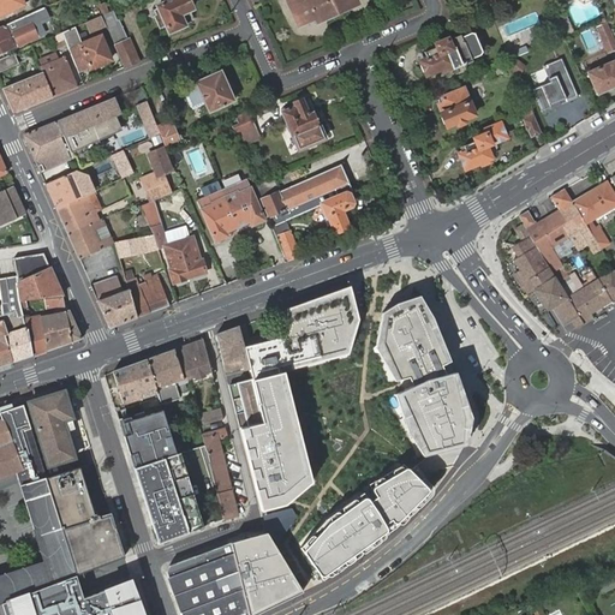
[(0,0),(0,13),(24,4),(22,0),(0,0)]
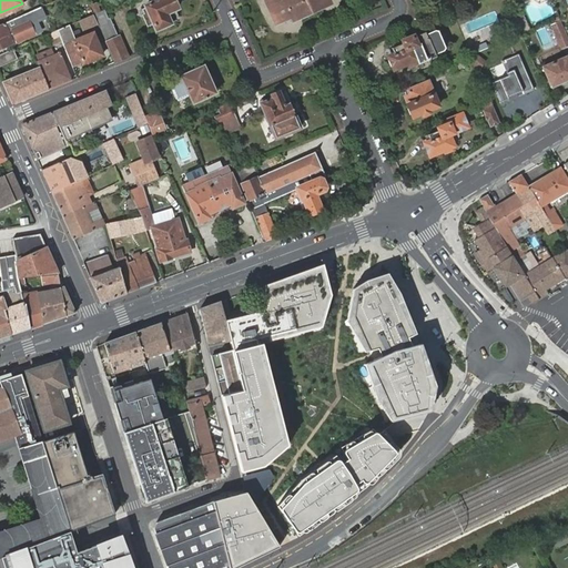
[(142,14),(149,28),(154,24),(156,30),(170,24),(170,23),(176,21),(178,17),(175,10),(178,9),(173,0),(155,0),(145,4),(146,7),(142,8),(144,13),(142,14)]
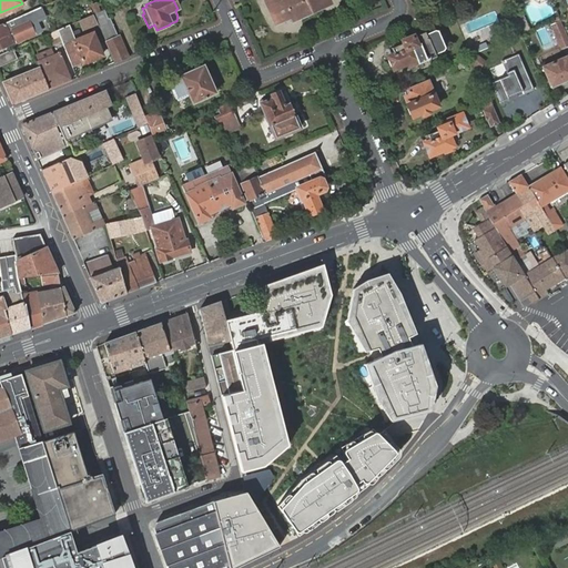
[(312,8),(313,10),(325,4),(323,0),(270,0),(269,1),(277,22),(292,16),(293,19),(307,12),(306,10),(312,8)]
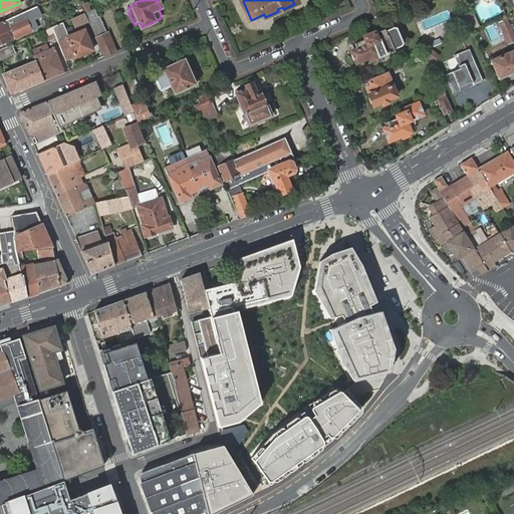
[(87,2),(81,5),(85,13),(89,12),(90,11),(87,2)]
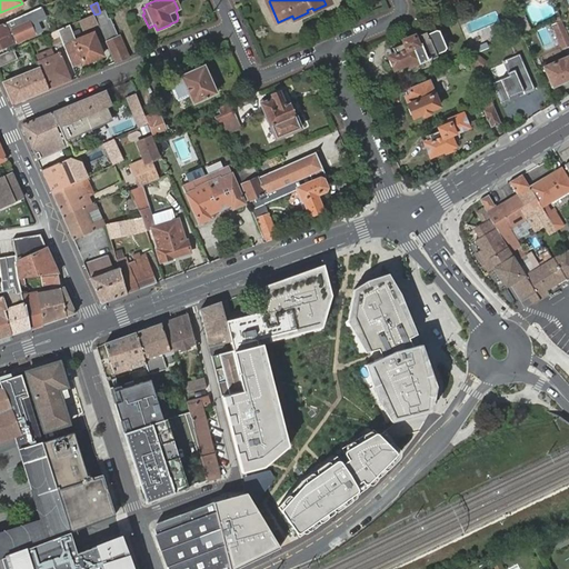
[(41,7),(0,23),(0,47),(40,31),(37,21),(46,18),(41,7)]
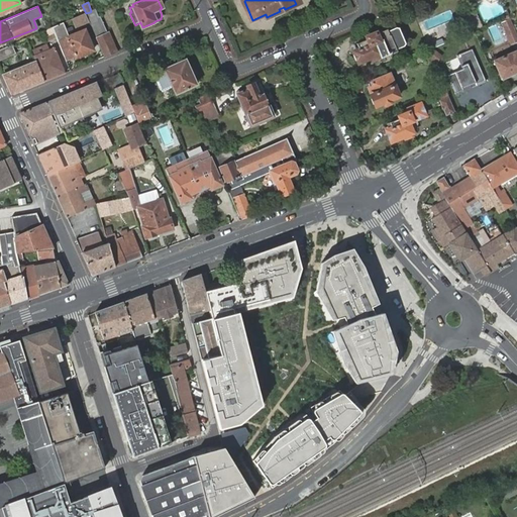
[(90,12),(86,13),(91,24),(94,22),(90,12)]
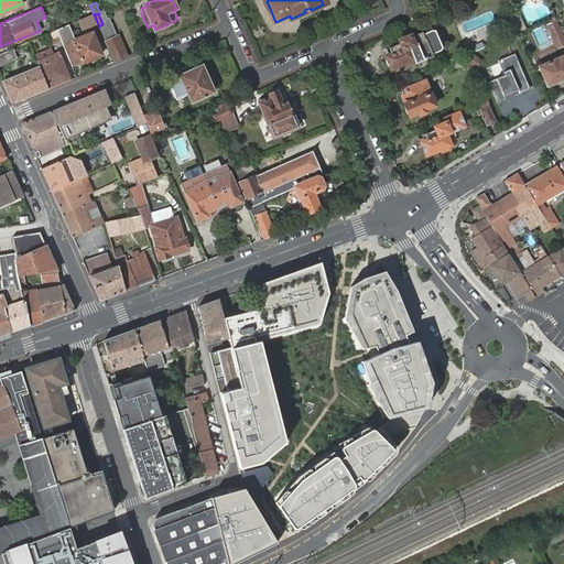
[(99,26),(94,14),(83,19),(79,20),(85,32),(99,26)]
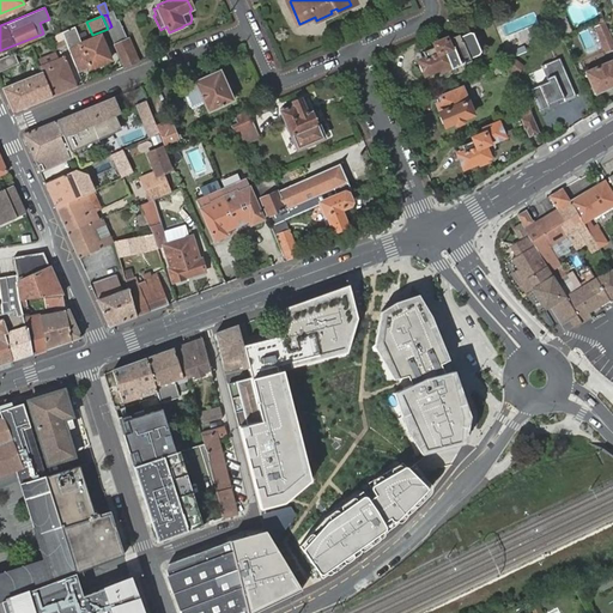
[(565,17),(556,22),(562,37),(571,32),(565,17)]
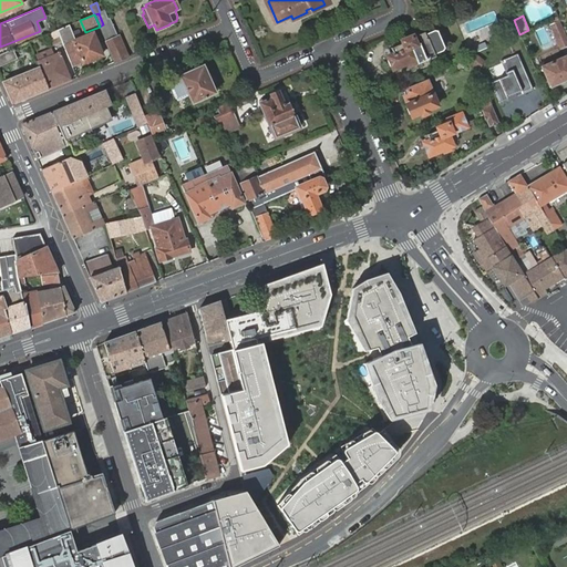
[(549,26),(559,50),(566,45),(566,43),(558,22),(549,26)]
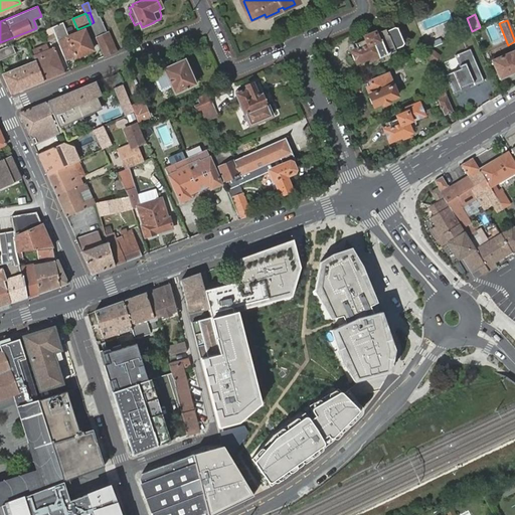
[(52,26),(56,36),(65,60),(74,56),(75,57),(86,54),(82,45),(90,42),(86,30),(69,36),(63,22),(52,26)]
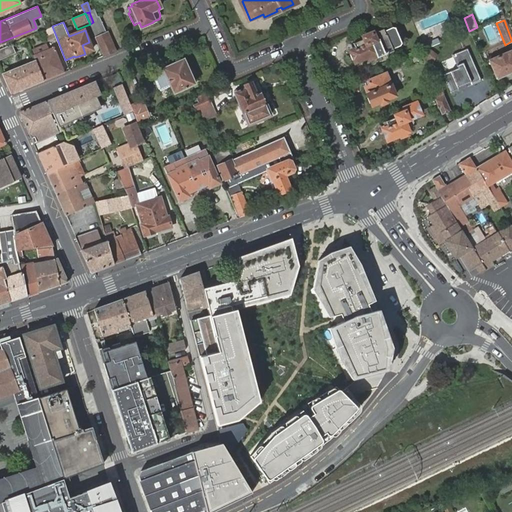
[(93,22),(90,24),(104,56),(116,51),(108,33),(100,36),(98,30),(100,29),(96,22),(93,22)]
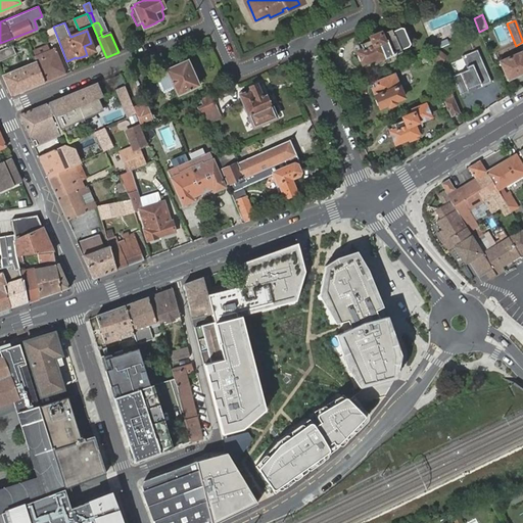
[(53,27),(39,33),(42,40),(49,37),(50,40),(57,37),(53,27)]
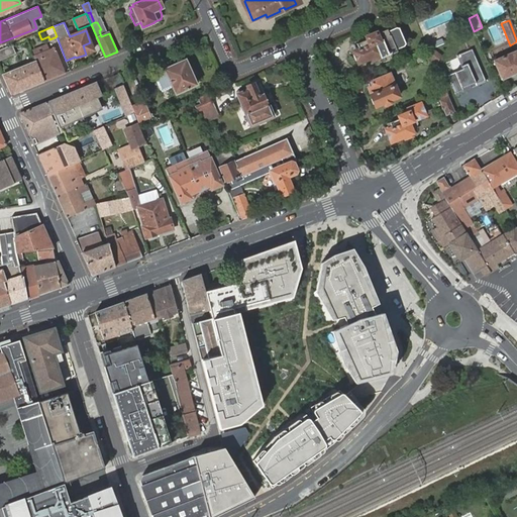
[(353,50),(359,65),(372,59),(373,62),(379,60),(378,57),(379,56),(381,59),(397,52),(396,49),(403,46),(404,43),(400,31),(396,30),(388,33),(387,31),(377,36),(376,35),(367,39),(368,41),(354,46),(353,50)]
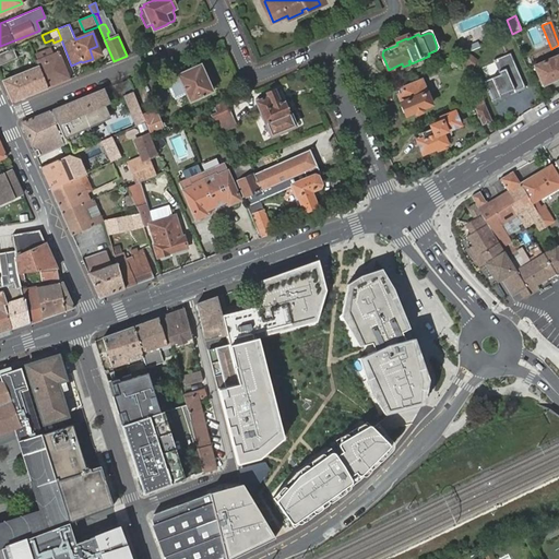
[(478,45),(464,51),(465,55),(480,48),(478,45)]
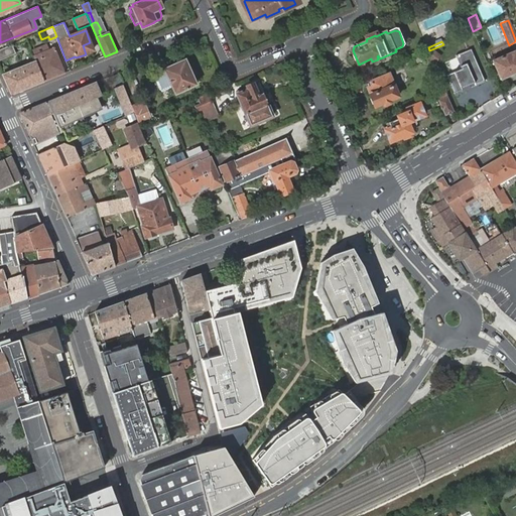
[(11,44),(0,48),(0,59),(15,53),(11,44)]
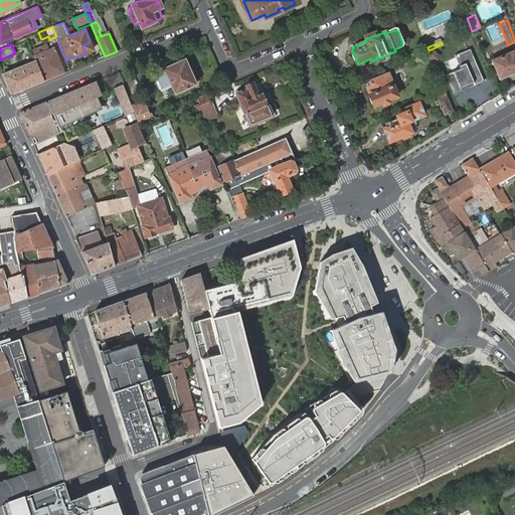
[(35,56),(44,81),(64,72),(56,47),(34,54),(35,56)]
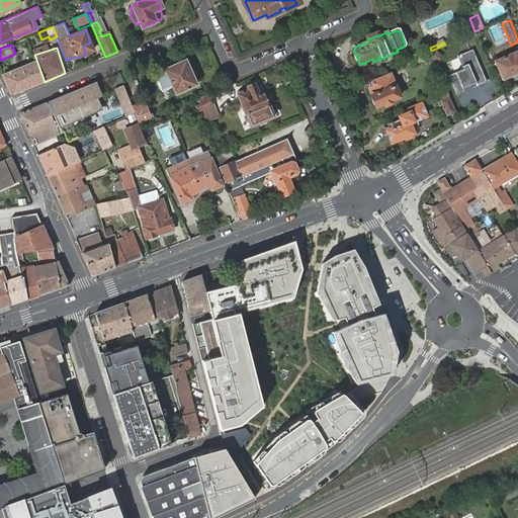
[(425,55),(437,62),(441,56),(433,51),(425,55)]
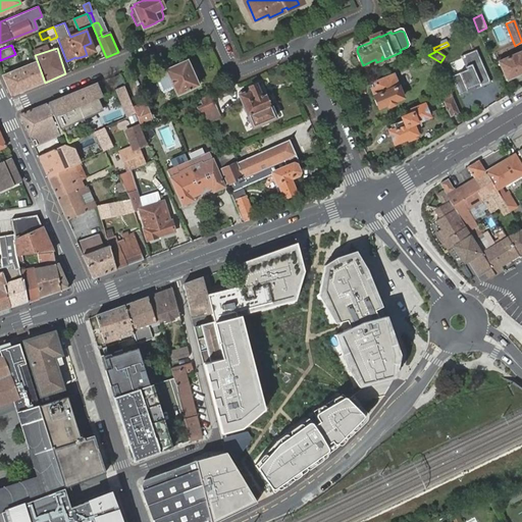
[(466,65),(451,71),(461,94),(490,82),(480,58),(479,59),(476,52),(474,51),(464,55),(463,57),(466,65)]
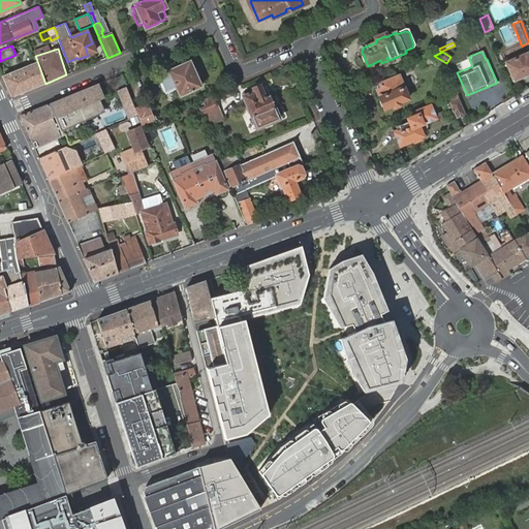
[(505,62),(514,82),(528,75),(528,53),(505,62)]
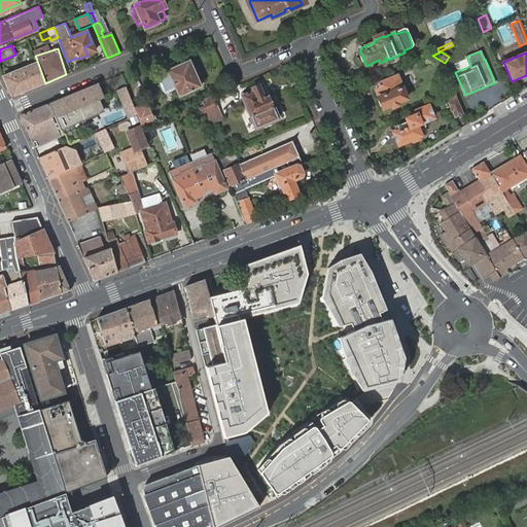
[(427,55),(413,60),(417,69),(431,64),(427,55)]
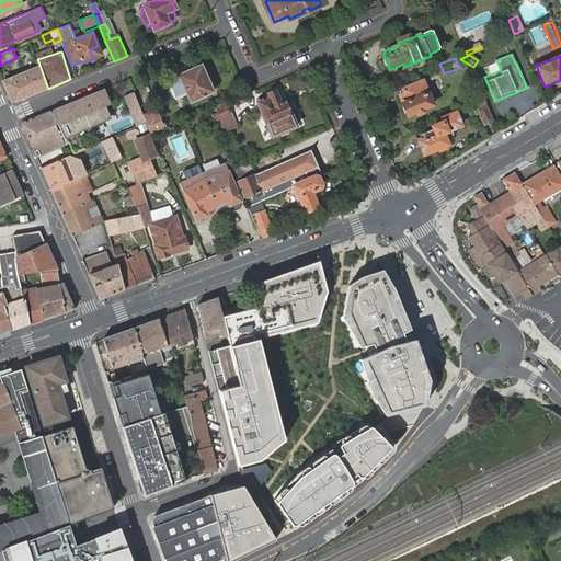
[(15,103),(48,89),(38,61),(35,64),(36,67),(2,82),(11,102),(15,103)]
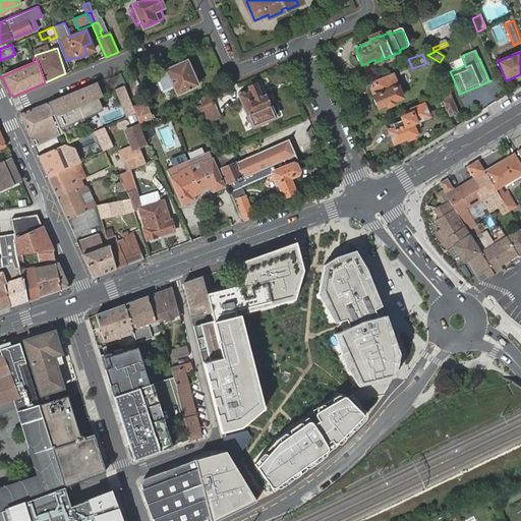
[(193,77),(190,71),(186,62),(156,75),(163,92),(175,87),(178,95),(197,85),(193,77)]
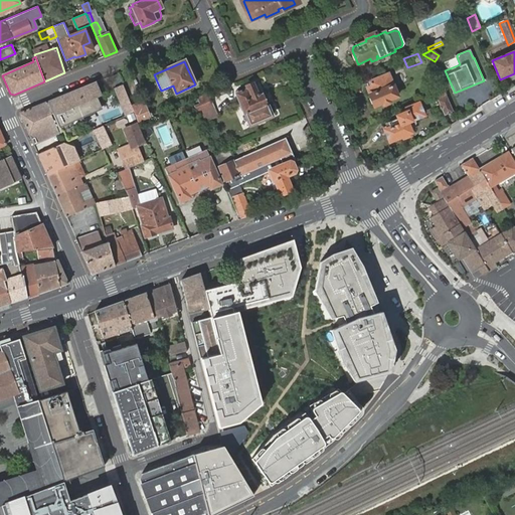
[(374,93),(370,95),(375,107),(383,104),(384,106),(390,103),(390,101),(397,98),(388,74),(370,82),(371,86),(374,93)]
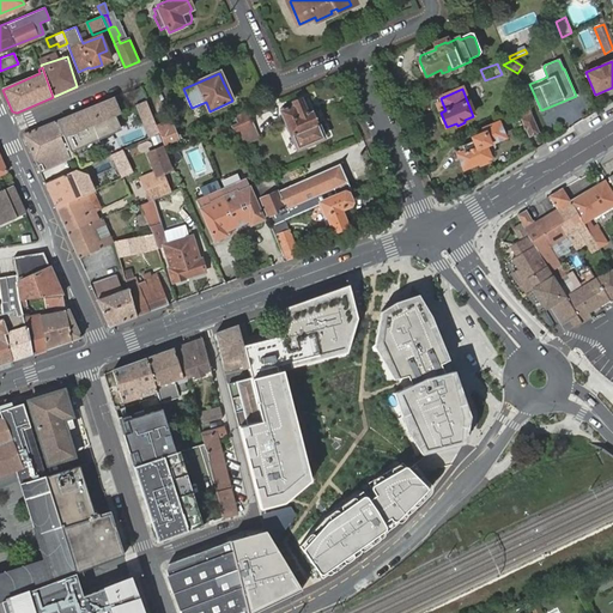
[(281,113),(291,137),(293,135),(298,149),(323,139),(319,127),(320,127),(319,123),(320,122),(321,121),(317,113),(315,113),(313,114),(307,98),(283,109),(284,111),(281,113)]
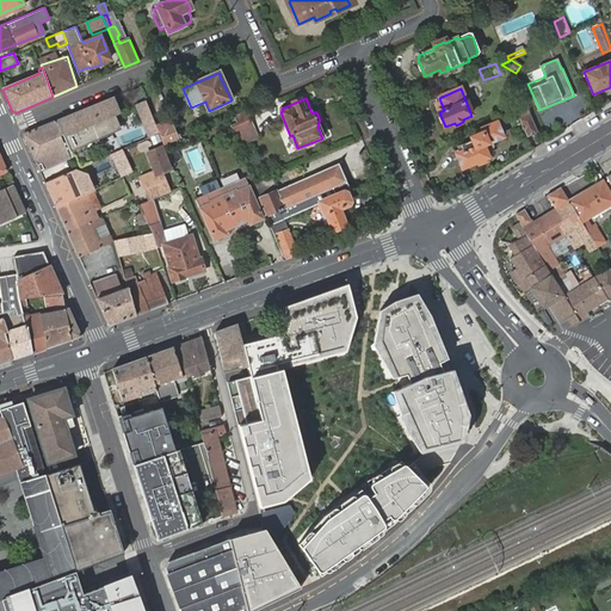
[(62,134),(73,159),(75,159),(78,166),(87,162),(84,155),(87,154),(84,144),(109,134),(107,129),(109,128),(98,104),(71,116),(72,116),(57,122),(62,134)]
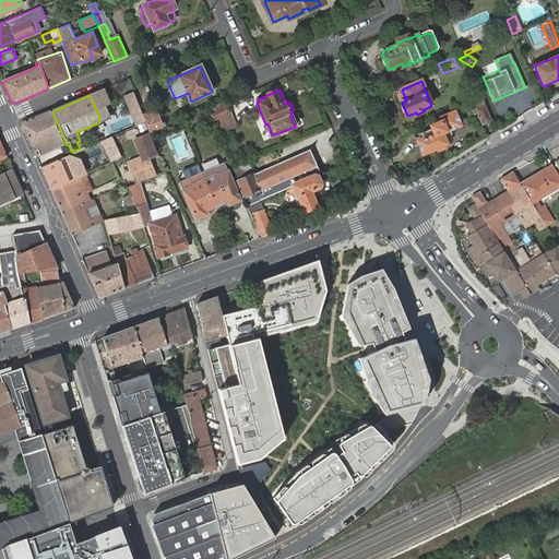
[(482,125),(491,121),(484,106),(483,106),(479,98),(472,102),(482,125)]
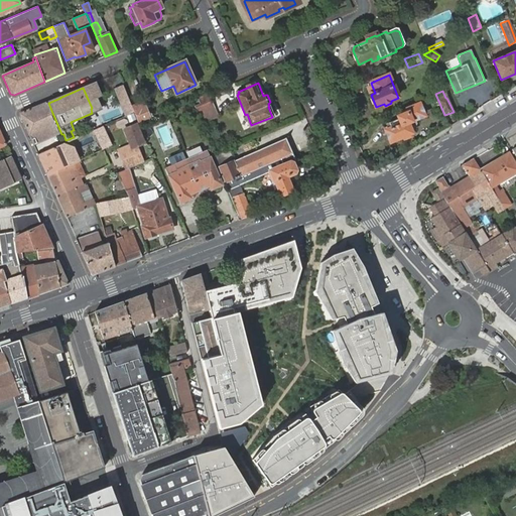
[(219,116),(209,95),(200,99),(202,104),(197,106),(204,122),(219,116)]
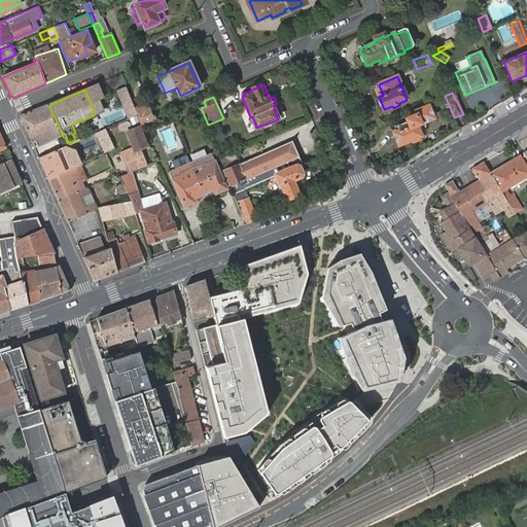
[(125,103),(132,118),(137,115),(135,110),(131,100),(125,103)]
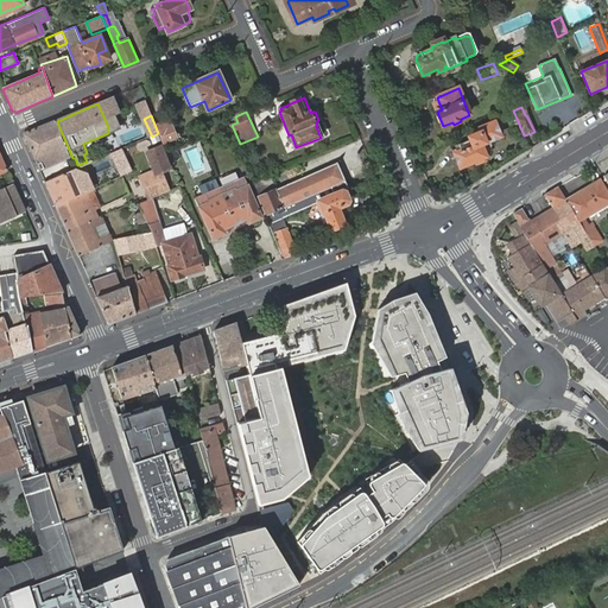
[(24,135),(39,170),(69,157),(59,134),(62,133),(57,121),(57,120),(25,133),(24,135)]
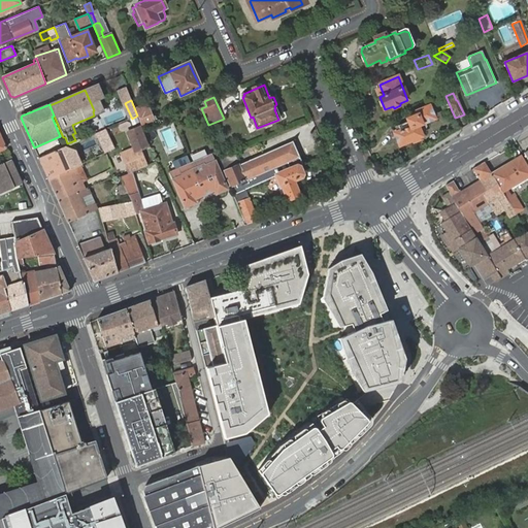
[(135,110),(137,116),(140,124),(152,120),(147,110),(144,111),(142,107),(135,110)]
